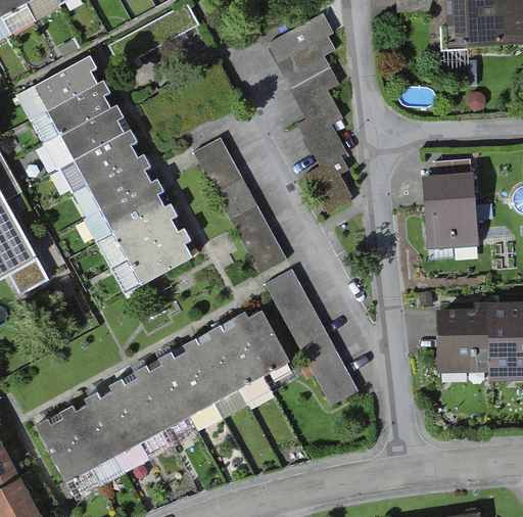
[(0,0),(0,17),(33,0),(0,0)]
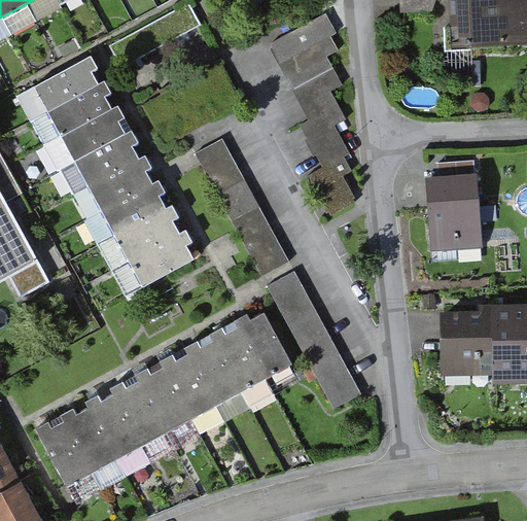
[(398,0),(399,8),(432,7),(434,0),(398,0)]
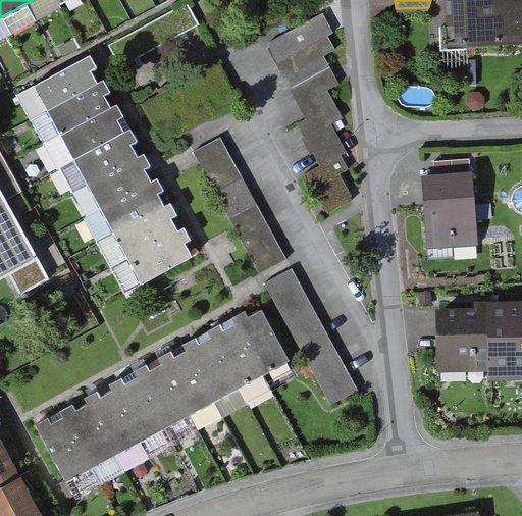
[(444,0),(446,45),(521,41),(521,0),(444,0)]
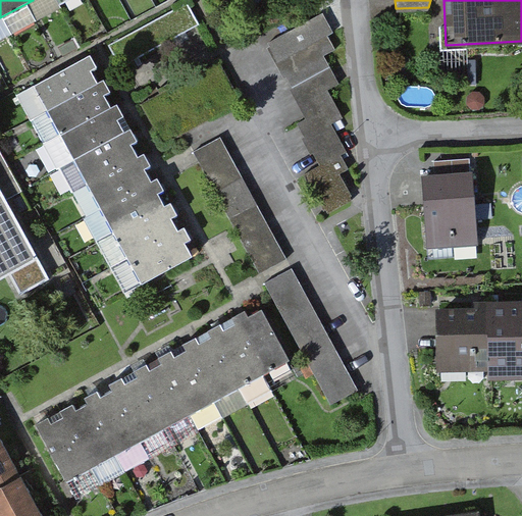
[(286,75),(309,117),(300,122),(309,141),(322,164),(306,172),(327,211),(350,199),(335,171),(347,164),(340,151),(346,148),(331,120),(345,114),(330,88),(343,81),(327,53),(337,48),(329,34),(336,31),(325,10),(268,41),(286,75)]
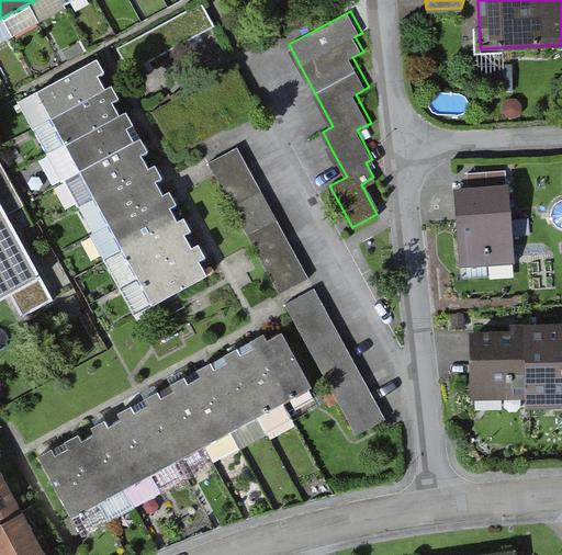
[(96,60),(36,92),(52,120),(111,87),(96,60)]
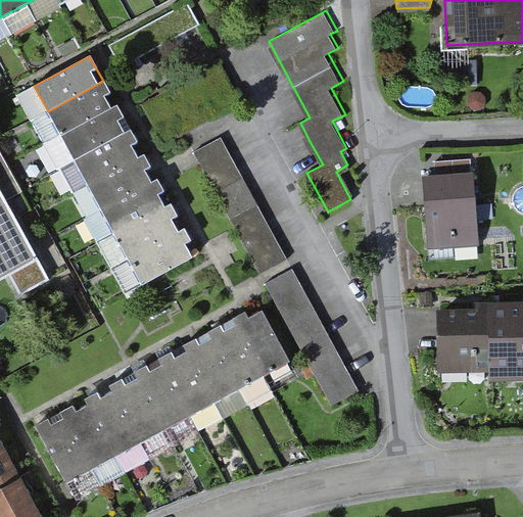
[(103,81),(48,111),(60,136),(116,104),(103,81)]
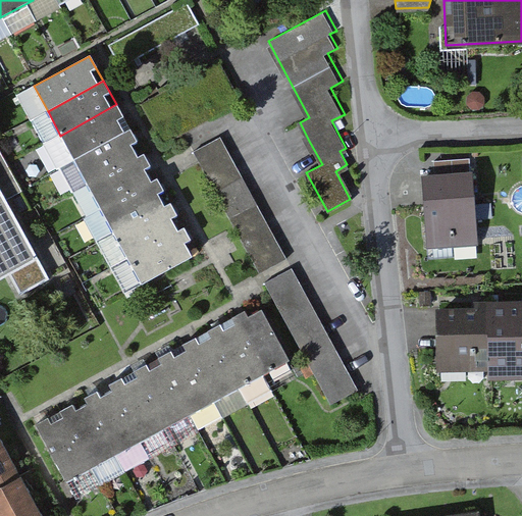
[(116,104),(60,136),(73,161),(131,131),(116,104)]
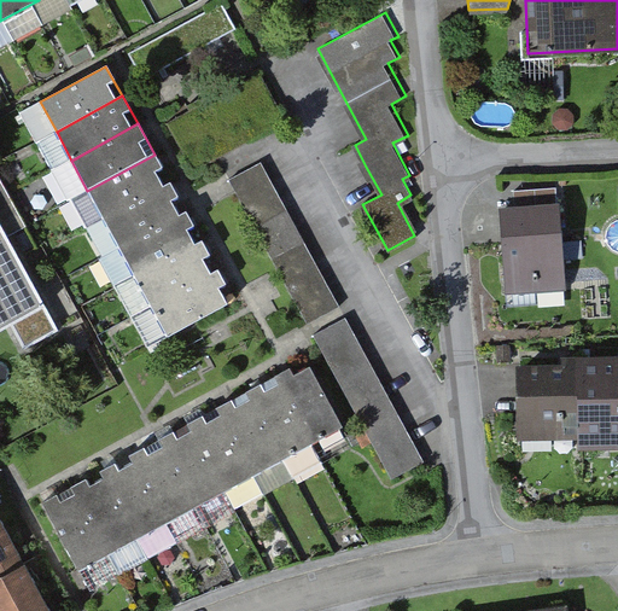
[(155,155),(87,191),(103,217),(168,182),(155,155)]
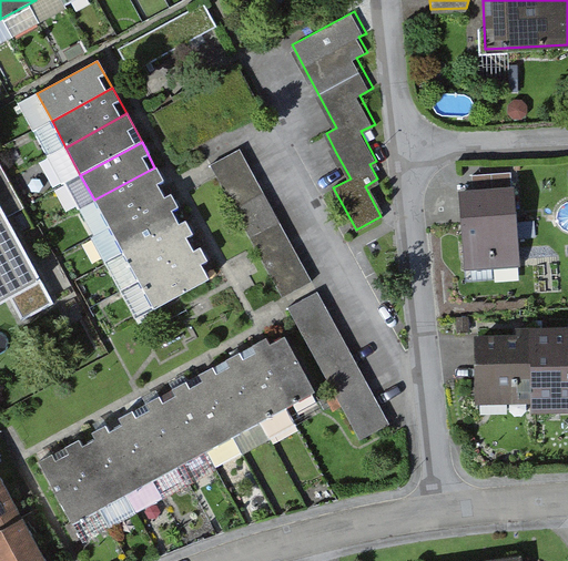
[(239,148),(211,162),(282,294),(310,278),(274,213),(239,148)]
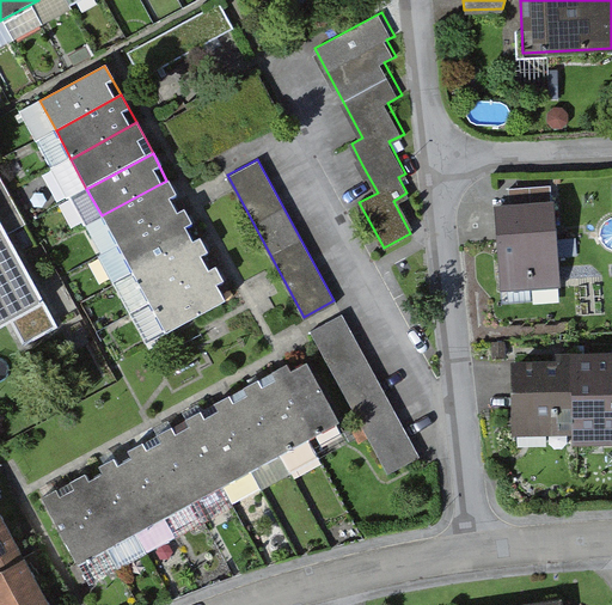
[(23,224),(0,181),(0,328),(10,323),(23,346),(57,327),(6,232),(23,224)]
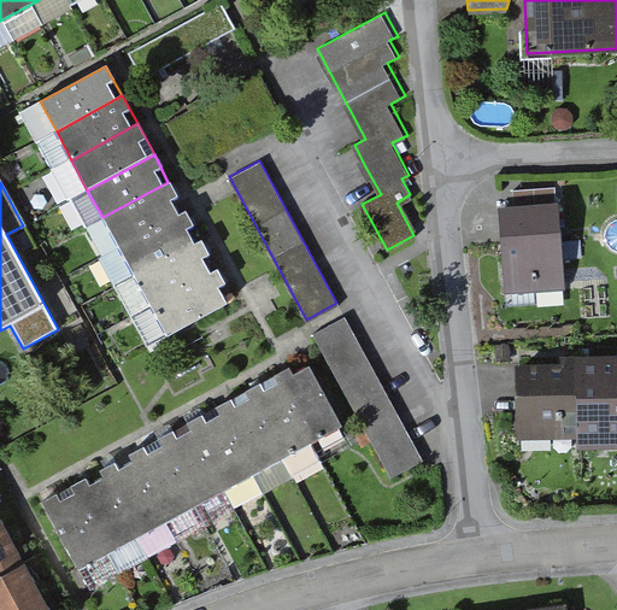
[(168,182),(103,217),(118,247),(184,212),(168,182)]
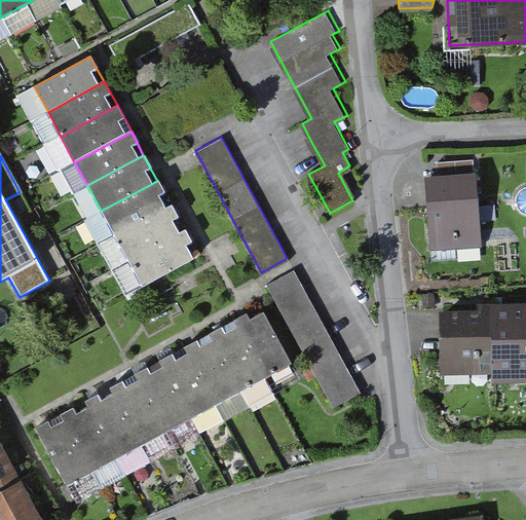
[(472,158),(438,159),(438,166),(438,176),(473,175),(472,158)]
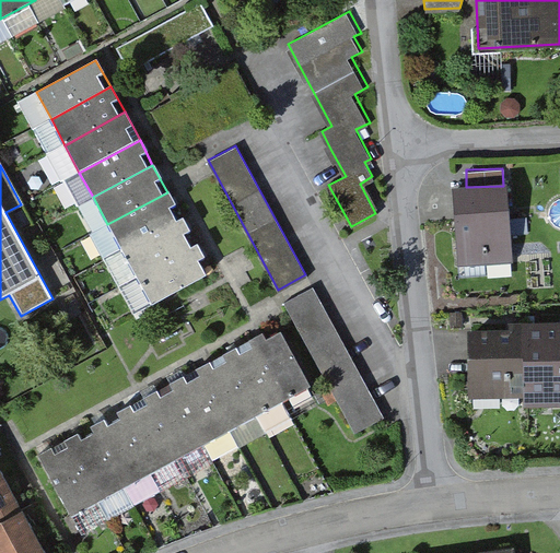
[(466,187),(455,188),(455,201),(459,261),(511,258),(506,185),(503,186),(466,187)]
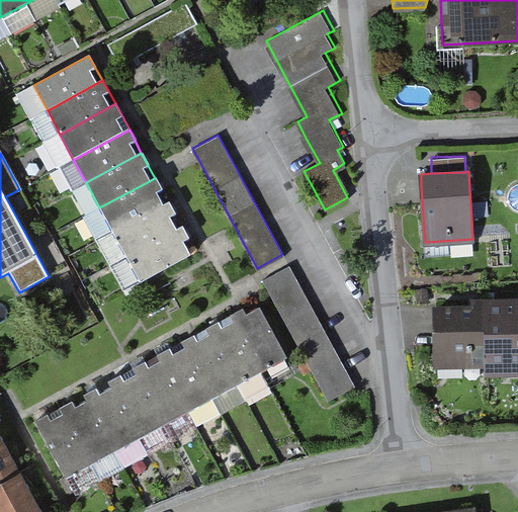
[(155,178),(99,207),(113,233),(170,202),(155,178)]
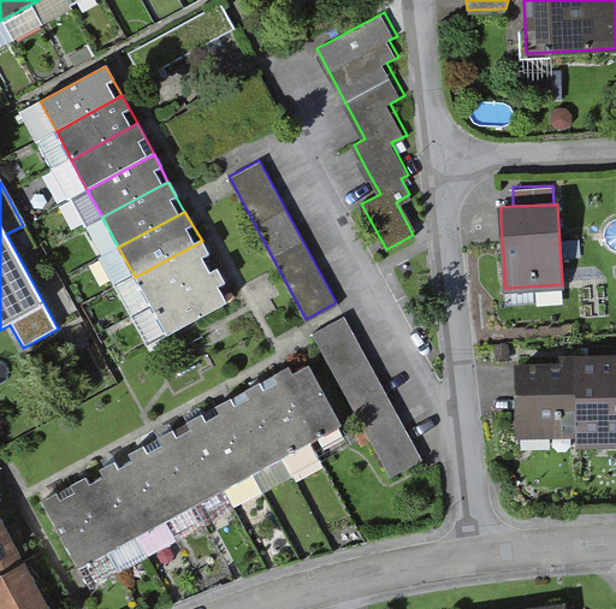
[(202,241),(135,277),(152,306),(219,270),(202,241)]
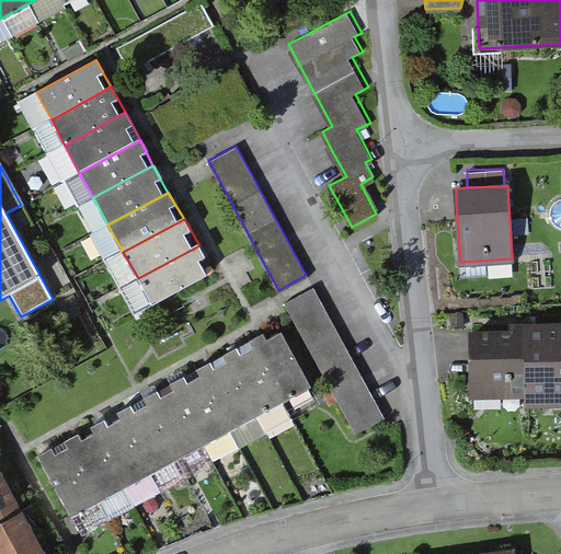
[(199,245),(138,278),(151,303),(214,272),(199,245)]
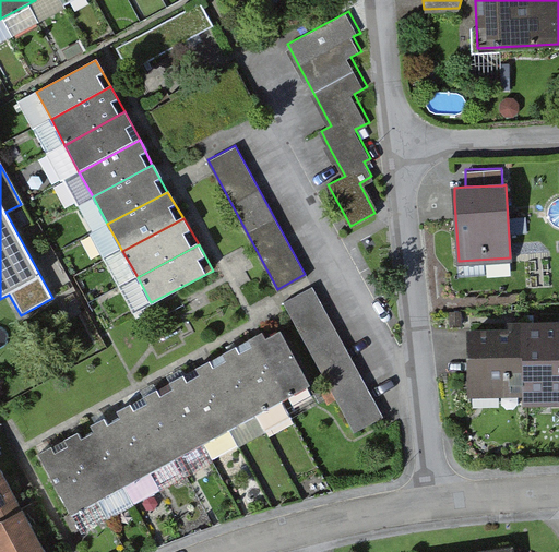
[(311,284),(283,299),(355,430),(383,415),(345,346),(311,284)]
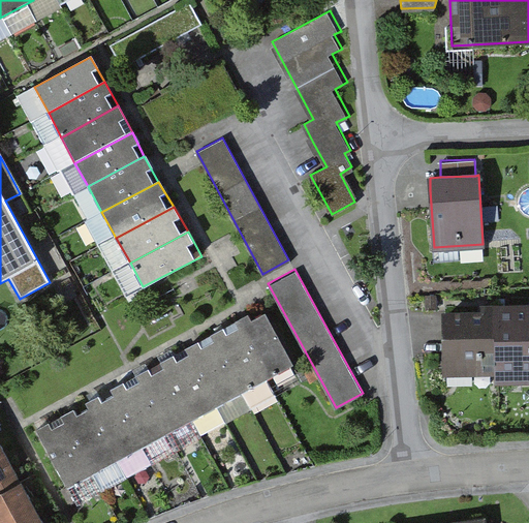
[(528,309),(445,313),(446,331),(447,373),(455,373),(497,372),(497,381),(528,379),(528,309)]
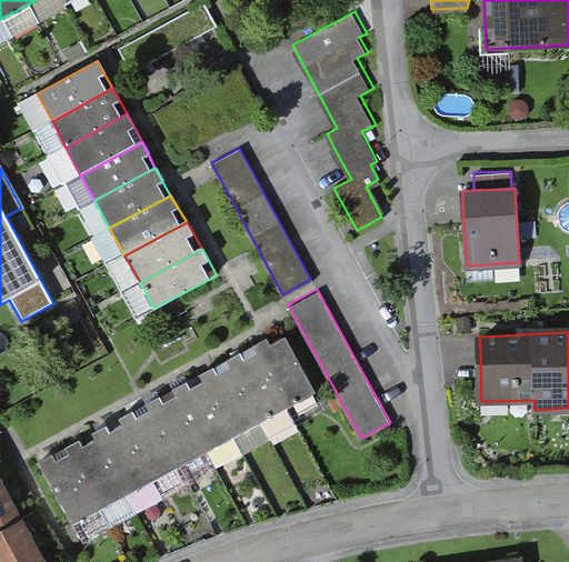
[(163,397),(197,458),(318,394),(282,333),(163,397)]
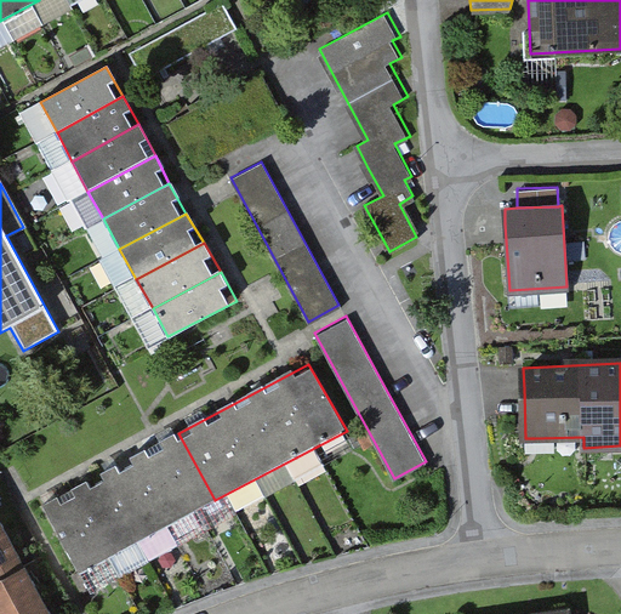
[(53,501),(90,567),(215,500),(178,433),(53,501)]
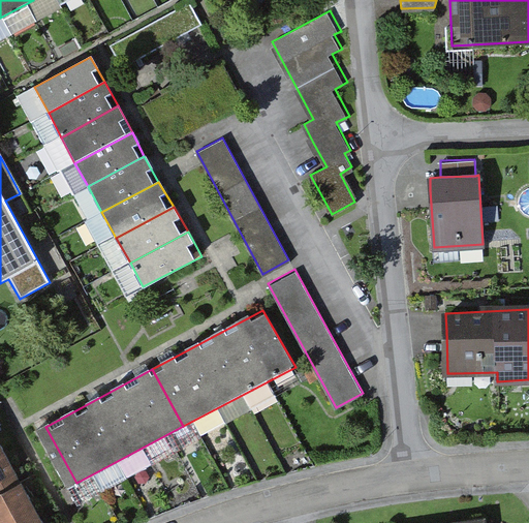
[(0,489),(21,479),(0,439),(0,489)]
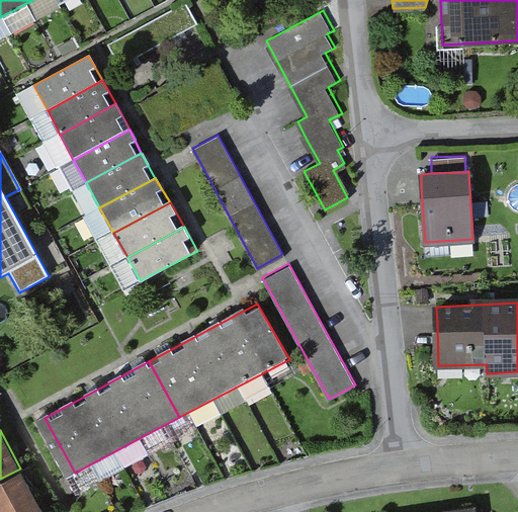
[(44,511),(20,468),(0,479),(0,511),(44,511)]
